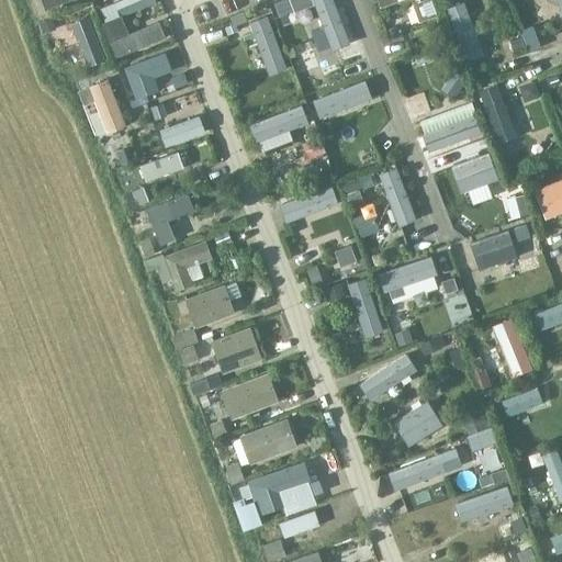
[(40,0),(44,11),(70,0),(40,0)]
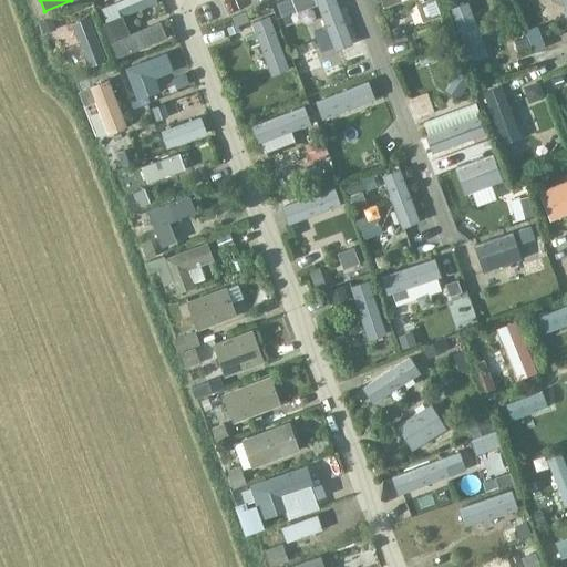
[(130,33),(124,18),(157,4),(155,0),(122,0),(100,9),(117,54),(165,37),(158,21),(130,33)]
